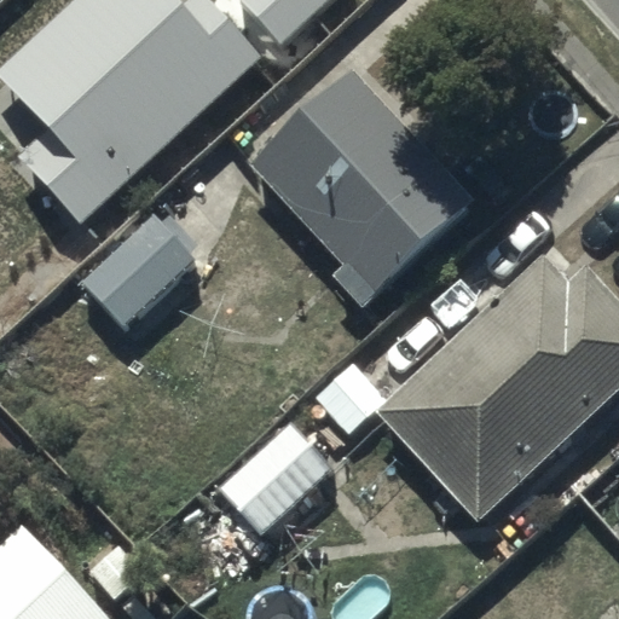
[(174,0),(73,0),(0,67),(0,80),(46,129),(18,155),(80,221),(260,56),(208,0),(190,0),(183,9),(174,0)]
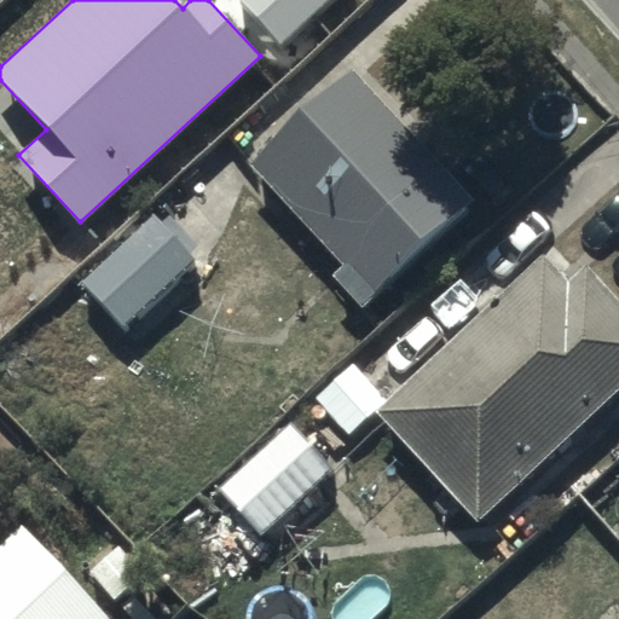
[(239,0),(281,42),(325,0),(239,0)]
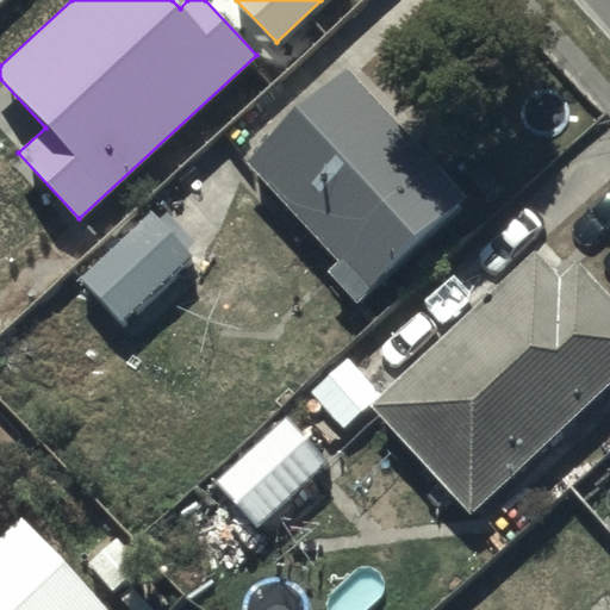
[(253,173),(372,297),(467,206),(348,81),(253,173)]
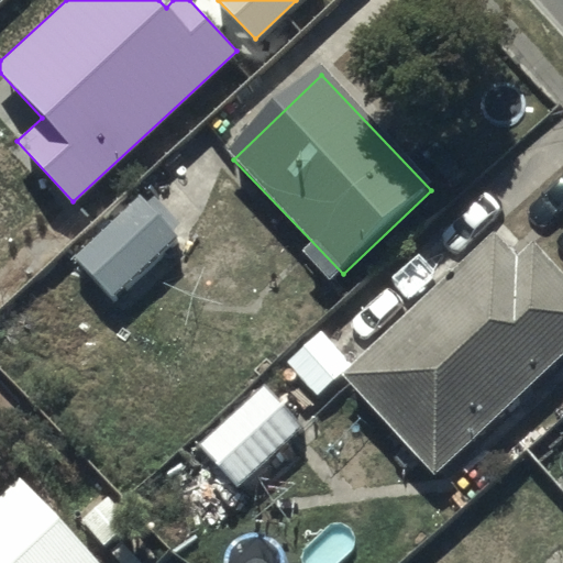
[(79,274),(117,317),(184,257),(147,214),(79,274)]
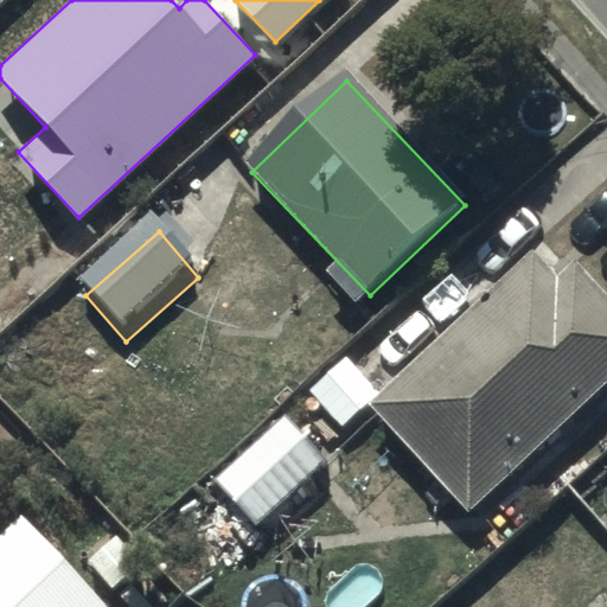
[(375,429),(472,535),(606,408),(606,317),(580,287),(563,302),(538,276),(375,429)]
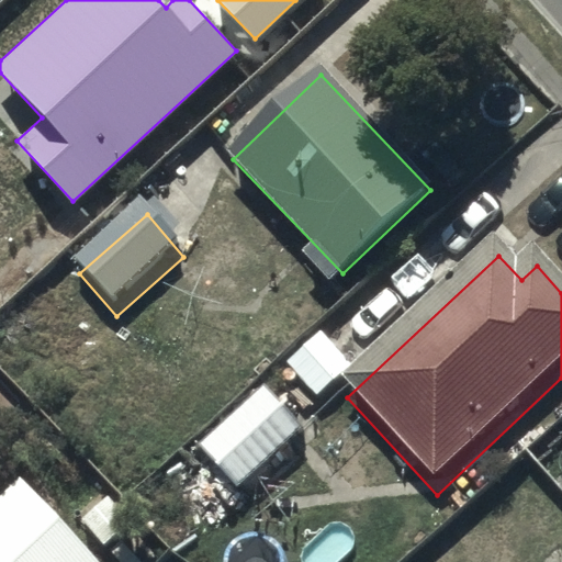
[(268,393),(201,453),(239,495),(305,436),(268,393)]
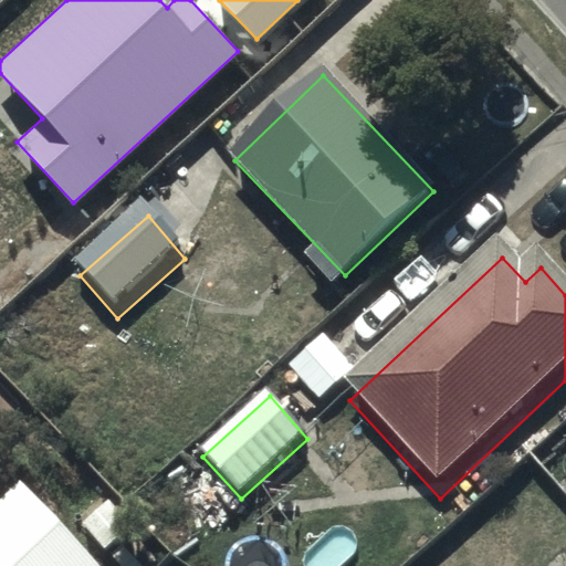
[(80,565),(27,506),(0,530),(0,565),(80,565)]
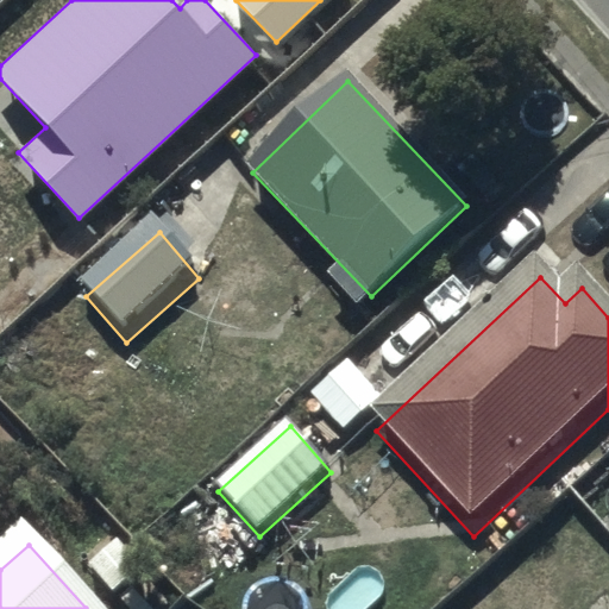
All buildings are outlined.
